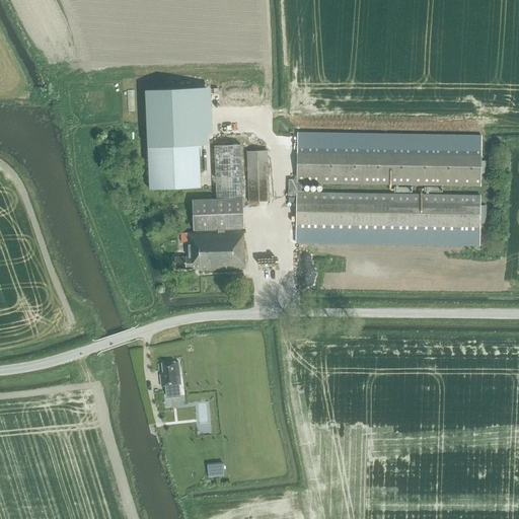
[(149,191),(201,189),(199,144),(147,147),(149,191)]
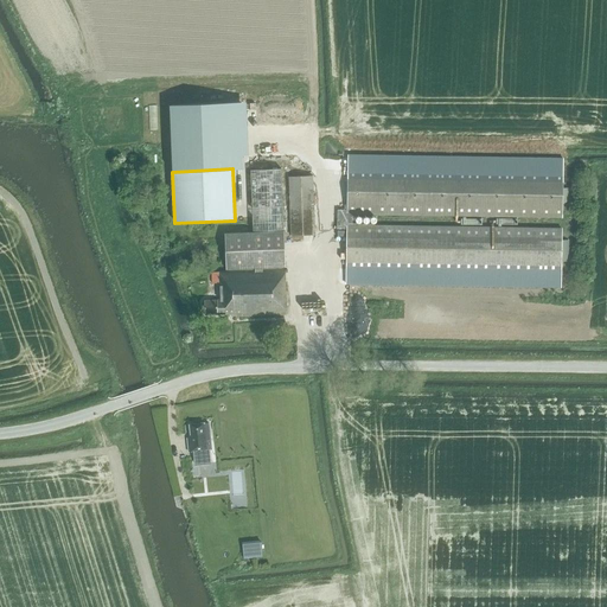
[(253,231),(262,231),(262,232),(224,234),(225,269),(254,268),(255,272),(211,273),(211,283),(218,283),(219,300),(204,301),(204,315),(231,314),(231,317),(286,314),(285,270),(262,270),(262,268),(285,267),(283,231),(272,232),(272,231),(283,230),(281,170),(250,171),(253,231)]
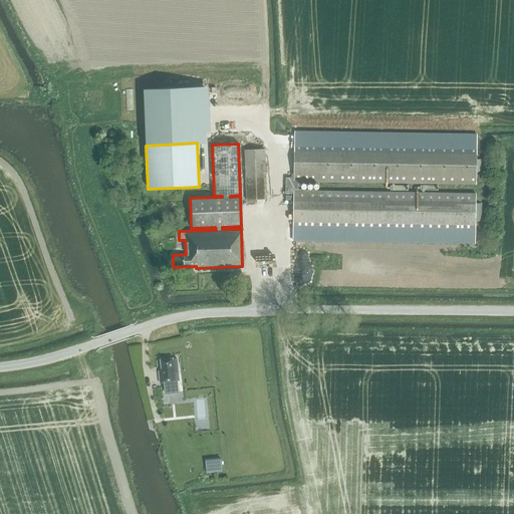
[(300,185),(300,181),(476,185),(477,148),(295,144),(294,173),(292,173),(292,178),(285,178),(285,194),(293,194),(293,228),(475,232),(476,195),(298,191),(298,185),(300,185)]
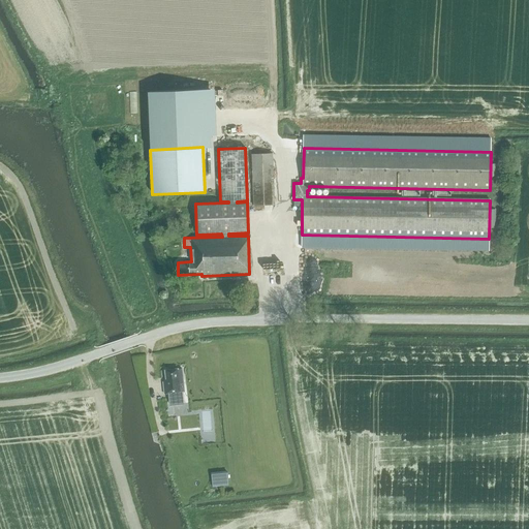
[(251,154),(253,206),(274,206),(272,154),(251,154)]
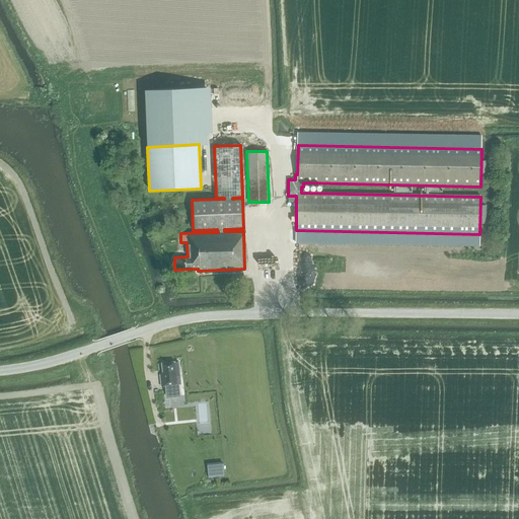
[(180,384),(177,362),(161,364),(163,375),(159,375),(161,386),(165,386),(166,397),(179,396),(178,384),(180,384)]
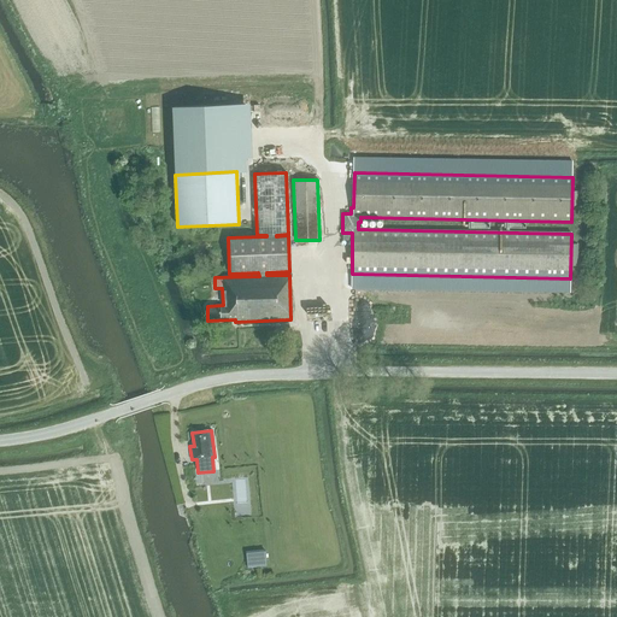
[(246,554),(247,569),(266,568),(265,553),(246,554)]
